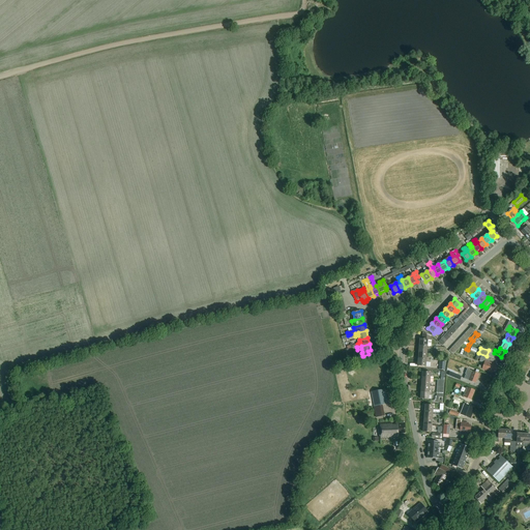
[(479,361),(484,363),(482,370),(486,371),(495,374),(497,366),(492,364),(492,363),(489,362),(486,361),(487,357),(481,355),(479,361)]
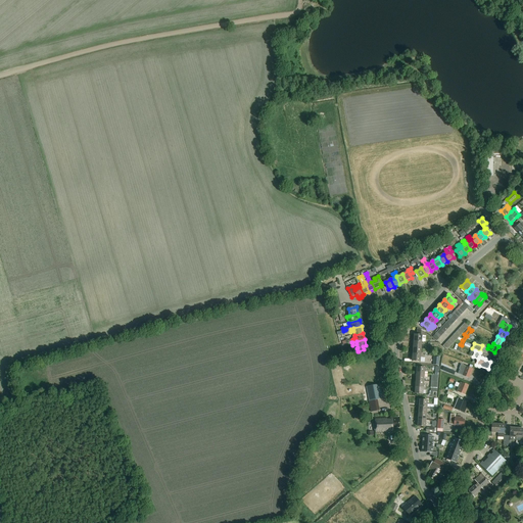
[(460,370),(458,374),(469,378),(472,369),(466,367),(461,365),(459,369),(460,370)]
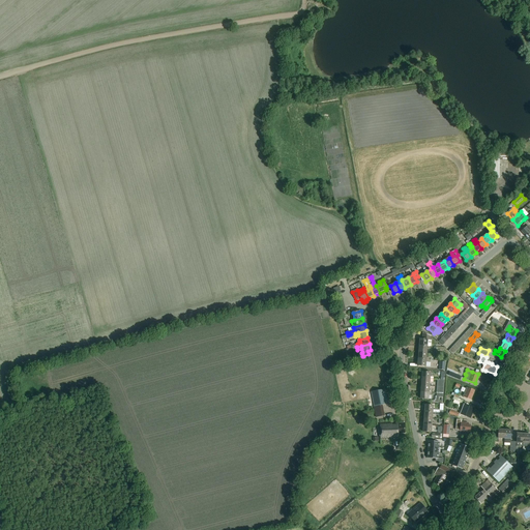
[(450,372),(448,376),(460,380),(462,377),(450,372)]
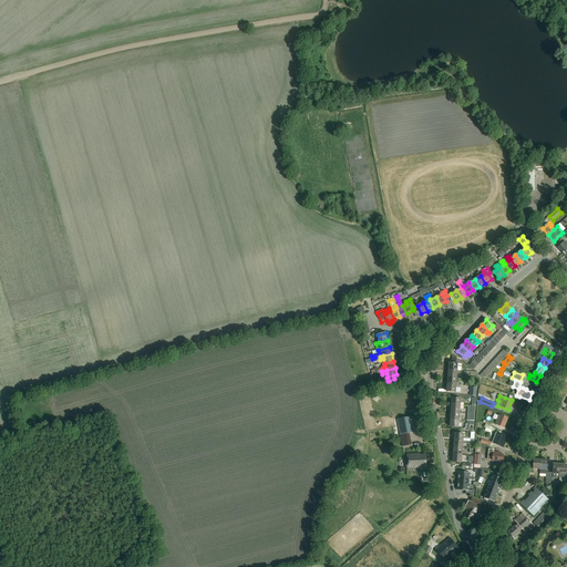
[(496,421),(495,424),(504,429),(507,418),(501,415),(498,414),(496,421)]
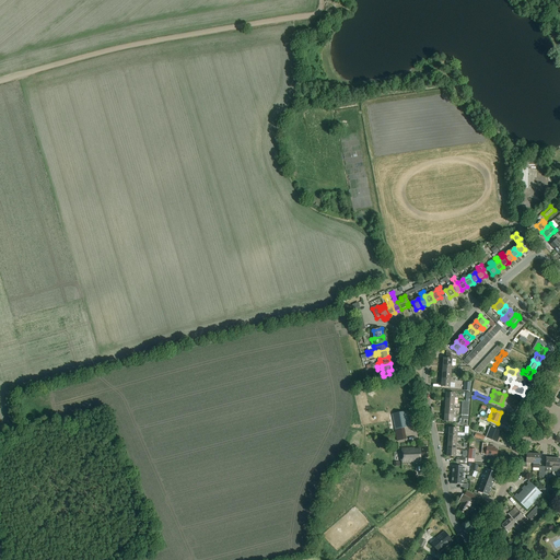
[(407,411),(392,415),(393,416),(394,426),(395,430),(404,428),(410,427),(409,421),(407,413),(407,411)]
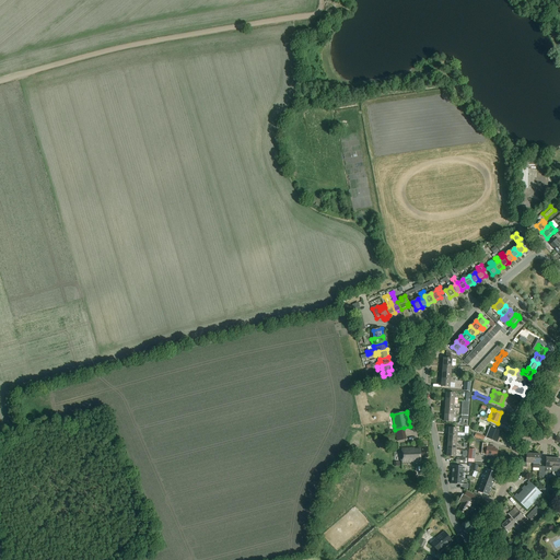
[(458,429),(450,428),(448,428),(447,429),(447,431),(448,432),(450,432),(448,435),(465,436),(465,433),(457,433),(458,429)]
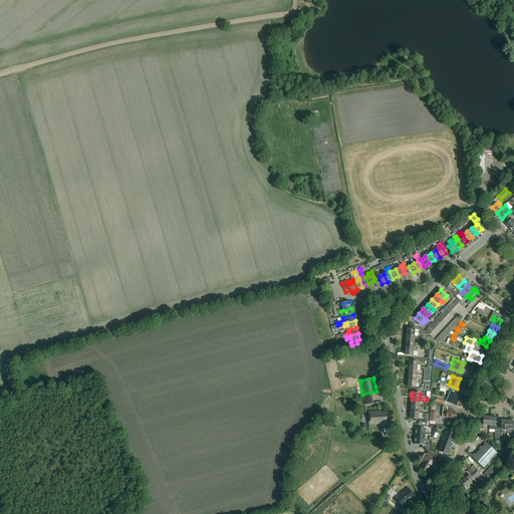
[(448,399),(449,400),(448,403),(456,406),(460,397),(451,393),(448,399)]
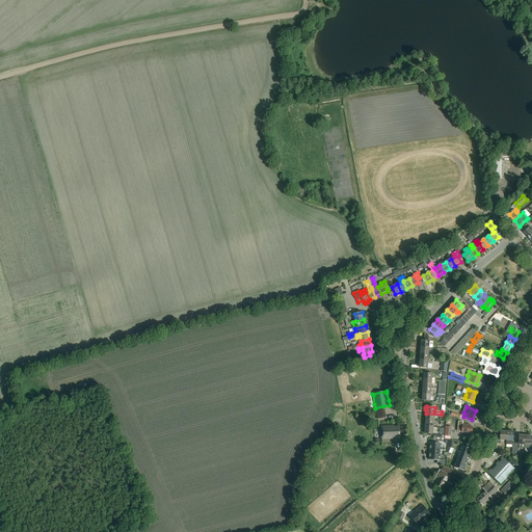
[(458,422),(457,431),(461,432),(472,434),(473,427),(471,426),(471,425),(463,424),(463,422),(458,422)]
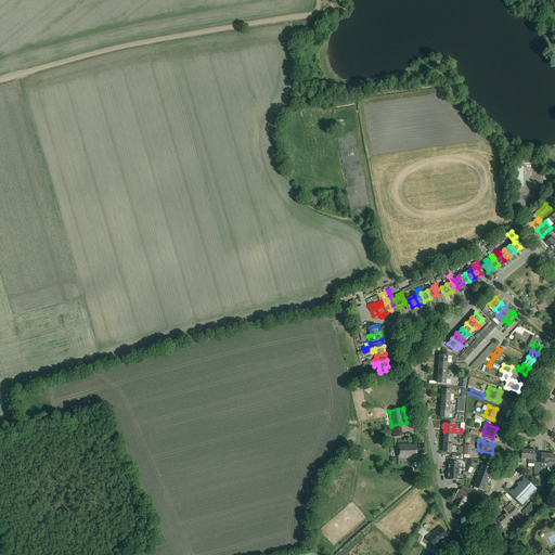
[(414,443),(414,444),(411,444),(411,443),(398,443),(398,460),(417,459),(417,454),(424,454),(424,442),(414,443)]
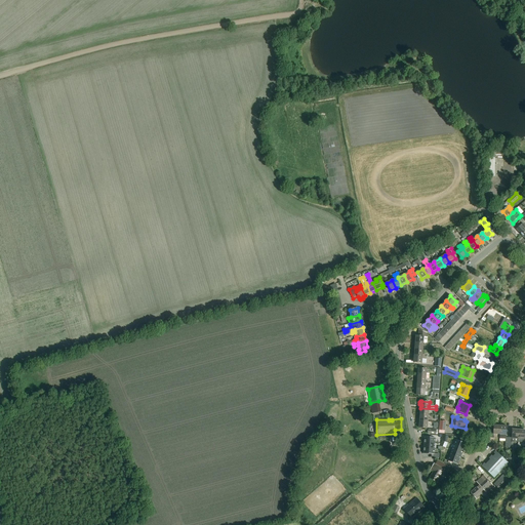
[(491,432),(491,439),(494,439),(494,436),(500,436),(500,427),(495,427),(494,432),(491,432)]
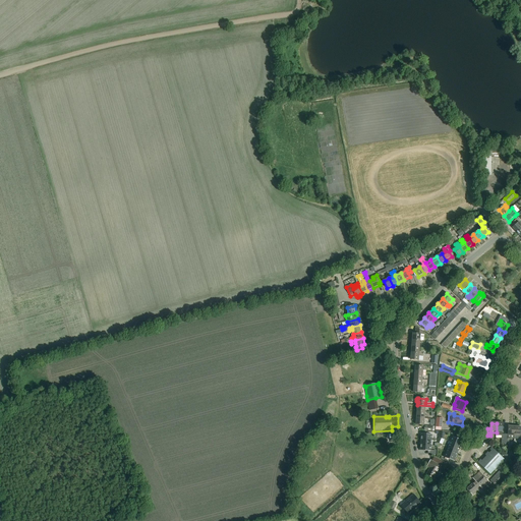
[(497,432),(496,437),(502,437),(502,444),(505,444),(505,435),(502,435),(503,432),(503,423),(497,423),(497,432)]
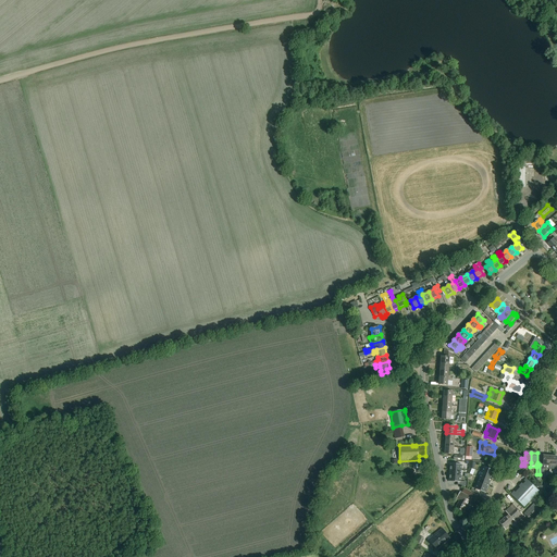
[(540,465),(540,474),(543,474),(543,469),(549,469),(551,465),(551,455),(544,455),(544,465),(540,465)]
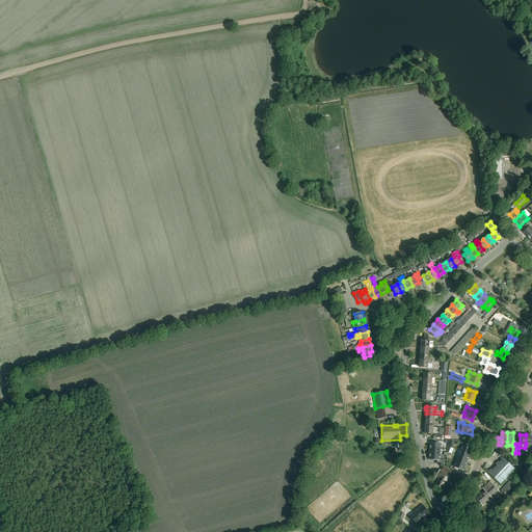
[(460,451),(470,455),(472,450),(462,446),(460,451)]
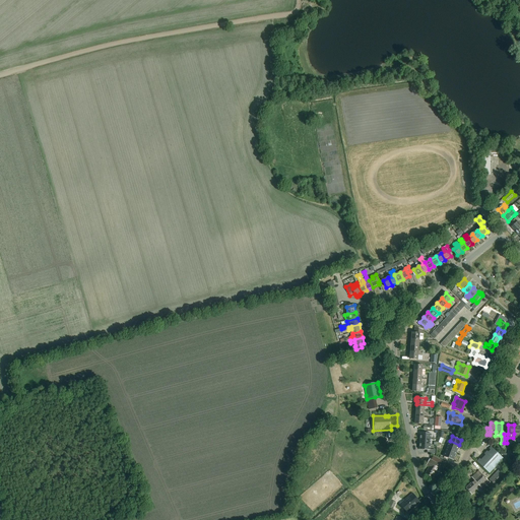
[(459,445),(450,441),(448,446),(457,450),(459,445)]
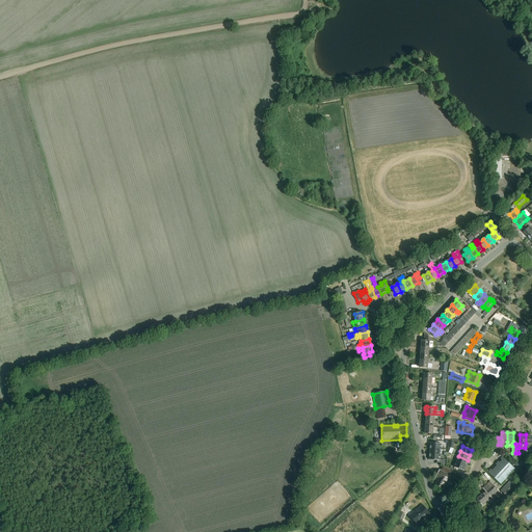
[(468,460),(458,456),(456,462),(466,466),(468,460)]
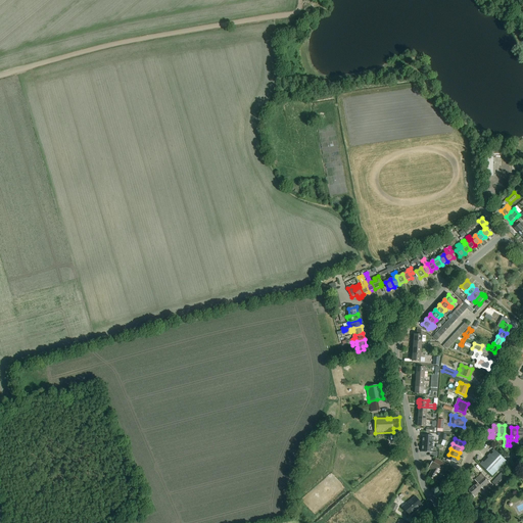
[(492,477),(507,463),(494,450),(492,453),(494,454),(492,456),(490,455),(487,458),(489,459),(484,465),(482,463),(480,465),(492,477)]
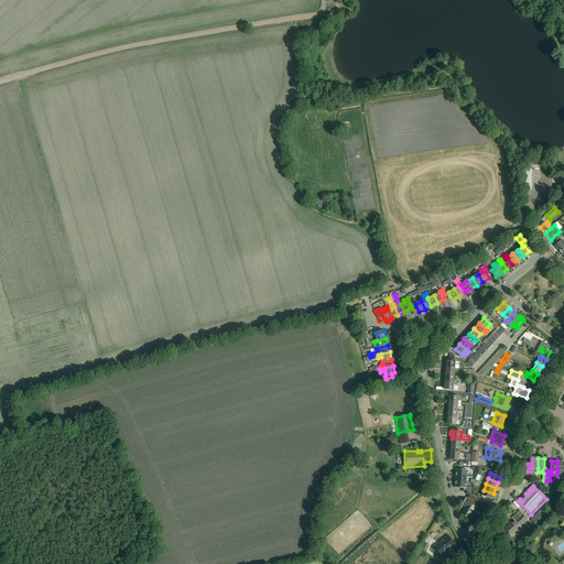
[(494,494),(484,490),(481,496),(491,499),(494,494)]
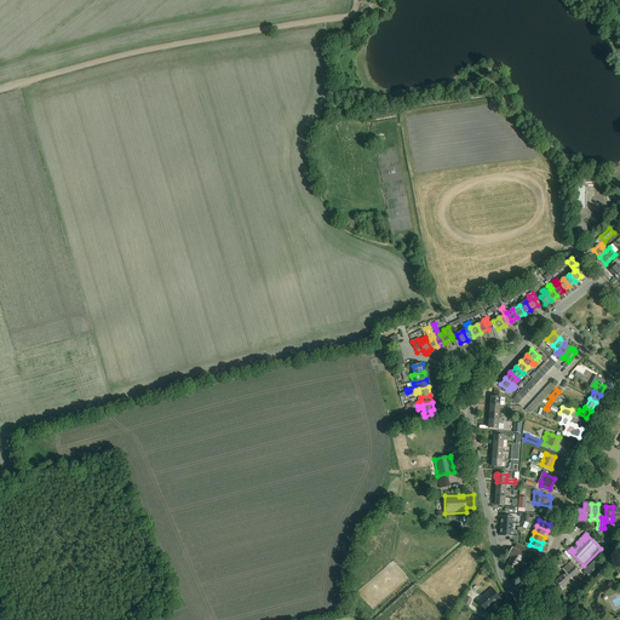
[(515,549),(514,547),(509,556),(512,558),(507,566),(517,570),(526,556),(524,555),(527,549),(517,544),(515,549)]
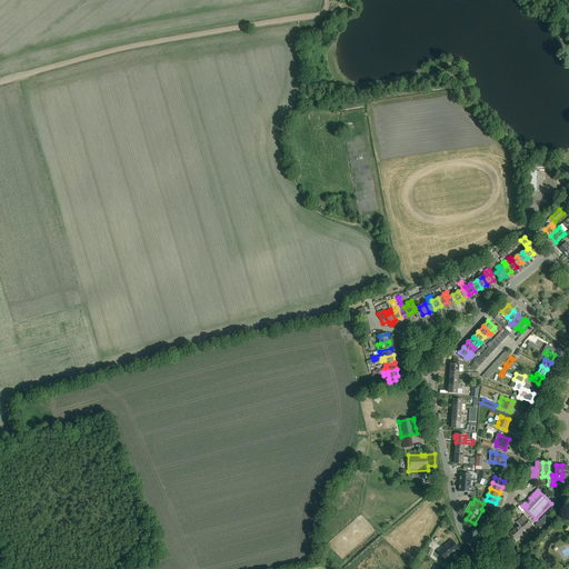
[(546,513),(535,525),(540,529),(538,531),(541,533),(555,520),(546,513)]
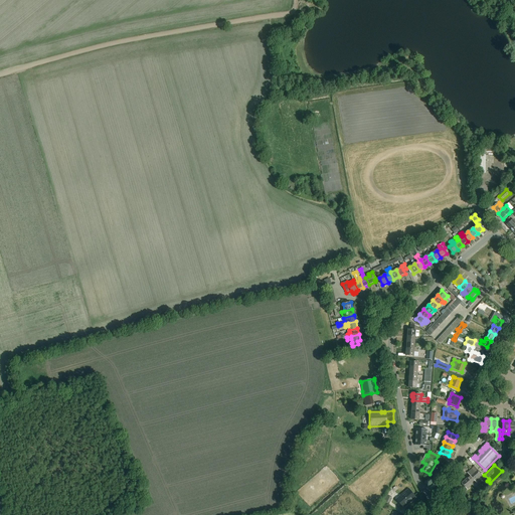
[(481,475),(480,474),(477,471),(475,467),(467,474),(470,477),(462,485),(467,491),(476,483),(477,484),(484,478),(481,475)]
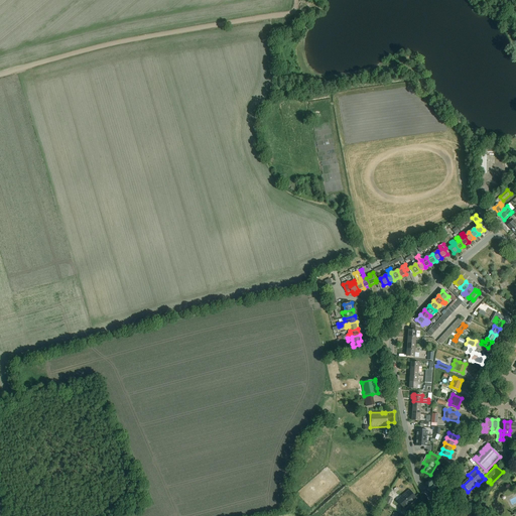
[(417,499),(411,491),(398,501),(405,509),(417,499)]
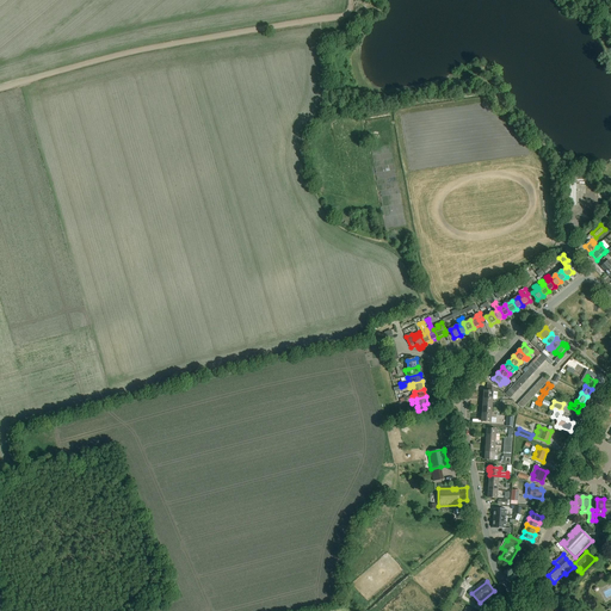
[(455,594),(462,598),(466,591),(458,587),(455,594)]
